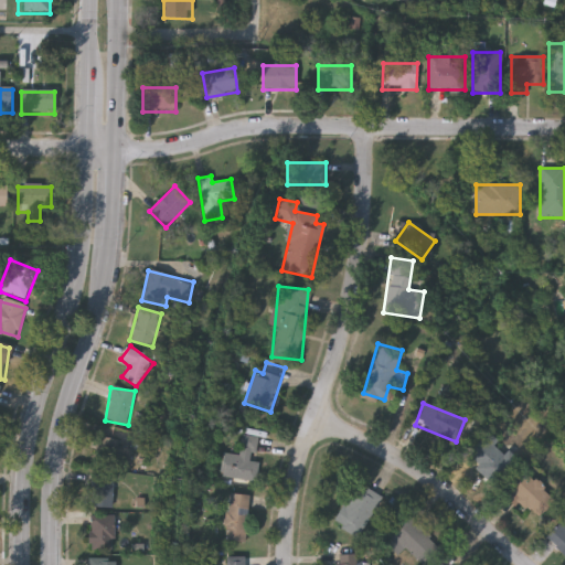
[(465,456),(488,433),(515,461),(492,483),(465,456)]
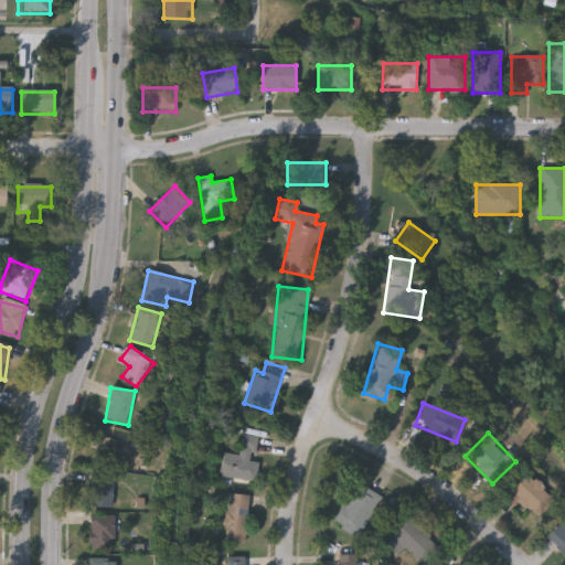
[(256,481),(221,477),(224,454),(240,456),(242,435),(259,437),(256,462),(259,462),(256,481)]
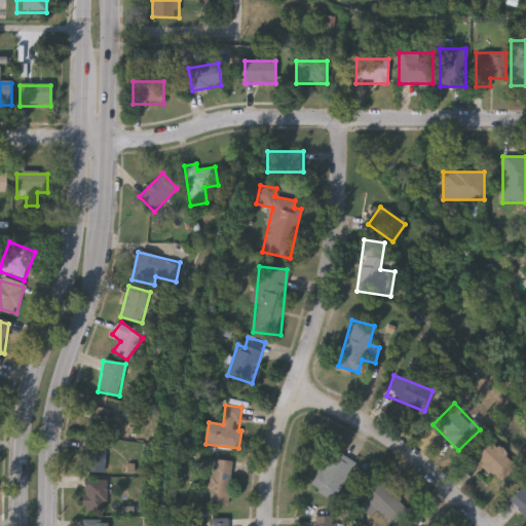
[(87,435),(87,408),(111,408),(111,416),(121,416),(121,435),(87,435)]
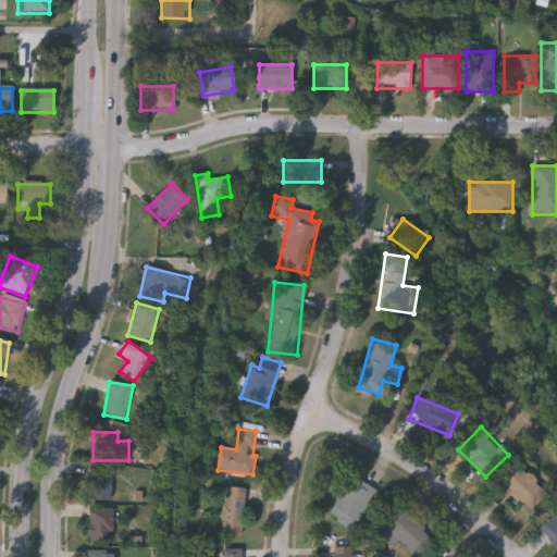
[(547,490),(531,514),(497,490),(514,466),(547,490)]
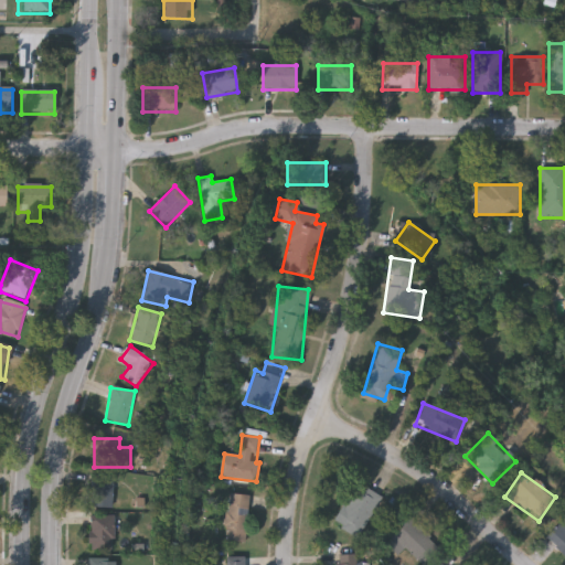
[(113,508),(92,508),(92,473),(113,473),(113,508)]
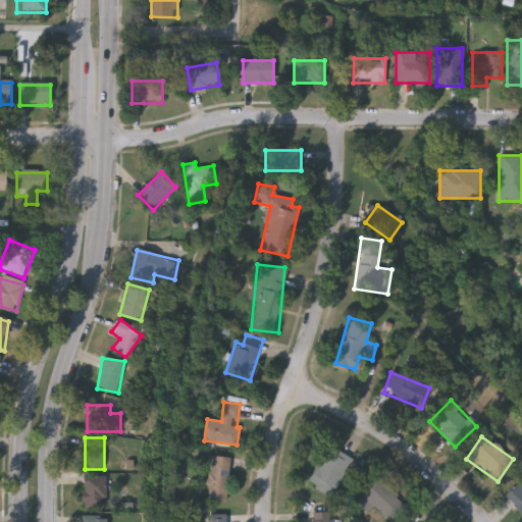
[(330,497),(308,483),(330,446),(353,460),(330,497)]
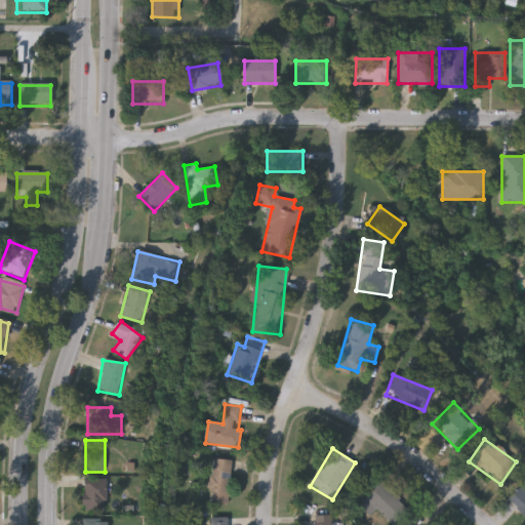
[(230,459),(230,502),(210,502),(210,459),(230,459)]
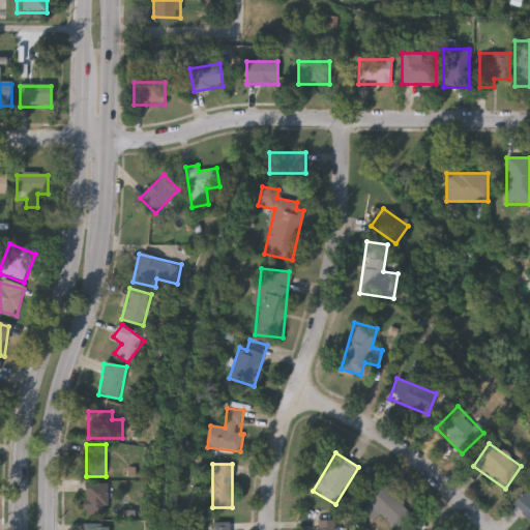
[(107,484),(107,517),(84,517),(84,484),(107,484)]
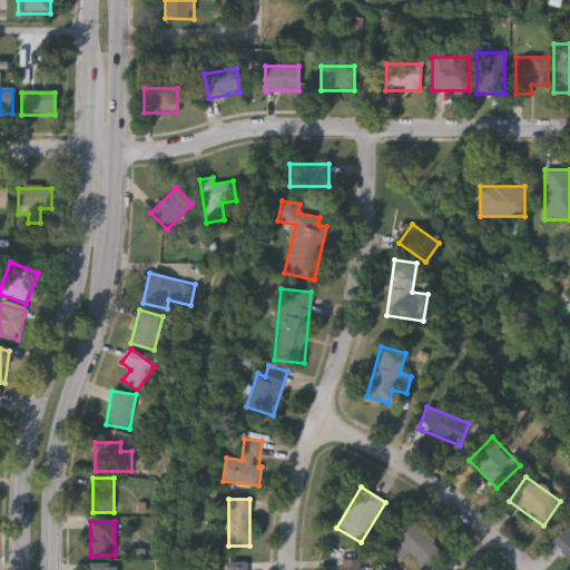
[(569,562),(550,542),(569,521),(569,562)]
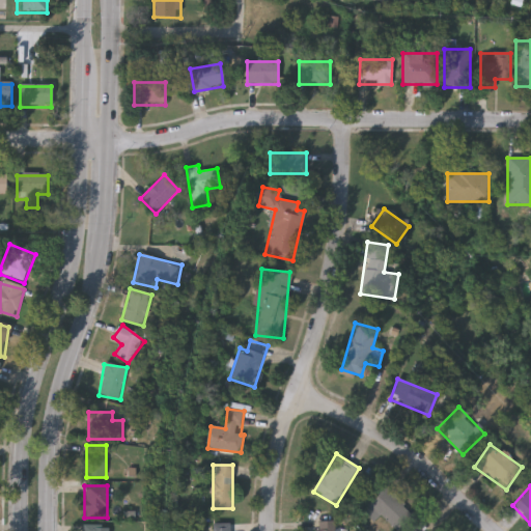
[(337,530),(315,530),(316,522),(338,522),(337,530)]
